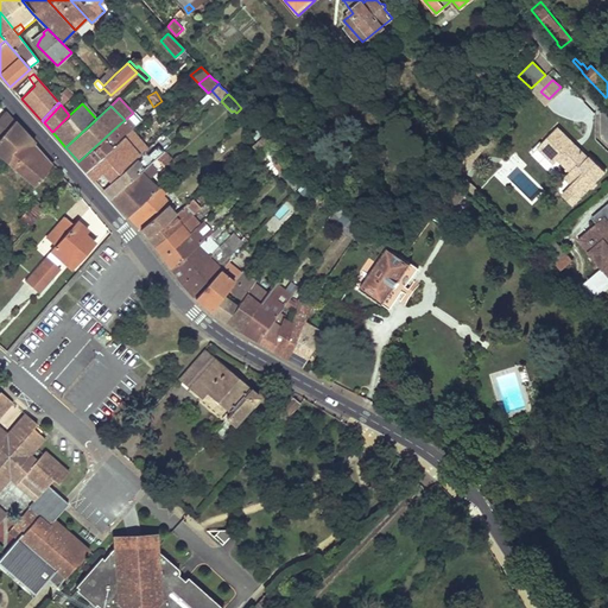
[(35,144),(30,138),(6,113),(0,119),(0,156),(8,163),(10,160),(11,160),(11,159),(11,158),(12,153),(12,152),(13,151),(13,150),(14,149),(16,147),(17,146),(18,145),(19,145),(20,145),(27,145),(35,144)]
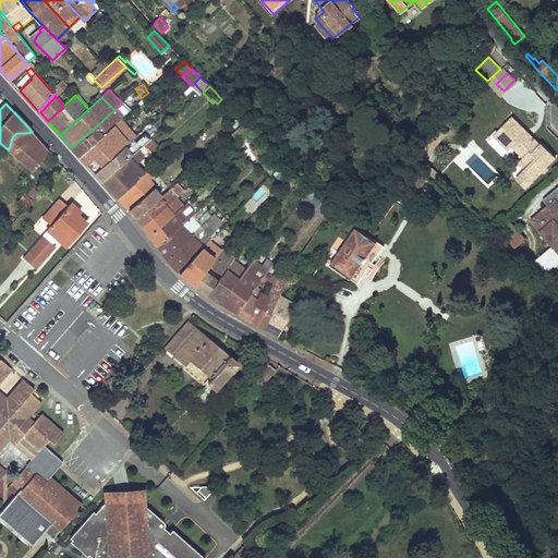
[(117,108),(114,110),(110,113),(72,148),(71,149),(79,157),(112,125),(123,116),(117,108)]
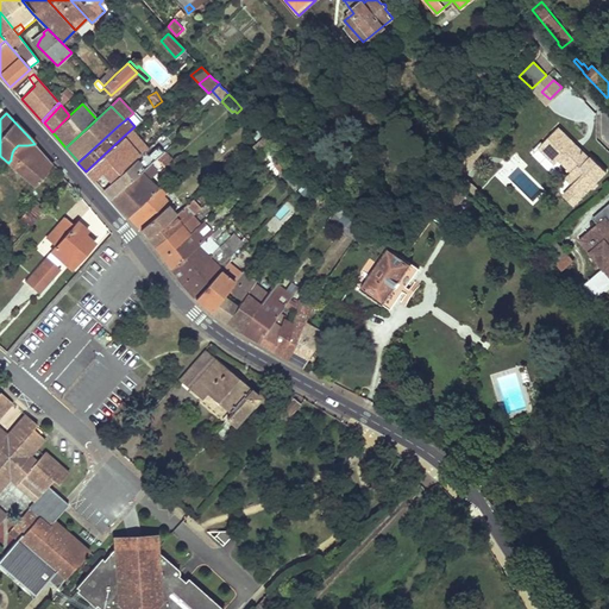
[(541,143),(533,150),(535,152),(540,148),(548,156),(556,163),(560,159),(572,173),(566,177),(573,186),(564,195),(573,206),(607,173),(590,157),(589,158),(579,149),(576,152),(571,148),(575,144),(559,129),(542,144),(541,143)]
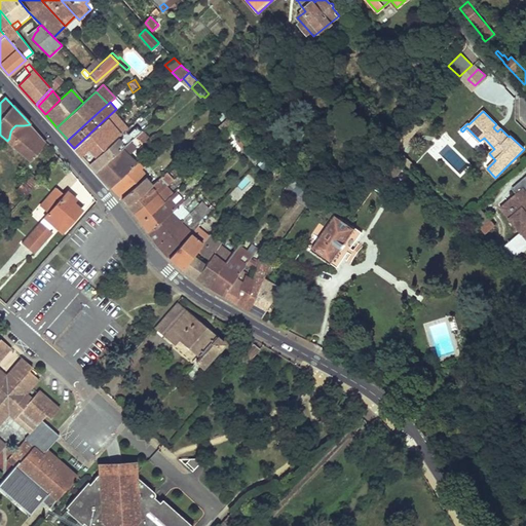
[(223,122),(227,119),(223,113),(218,118),(223,122)]
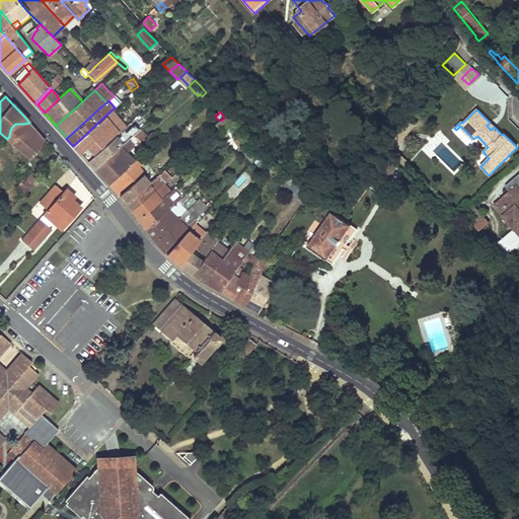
[(223,132),(228,127),(233,123),(227,116),(224,118),(220,121),(216,124),(223,132)]
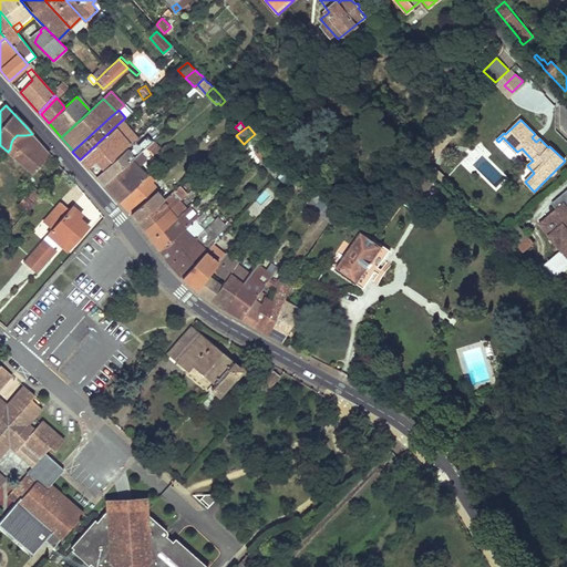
[(122,136),(114,127),(80,160),(88,167),(99,157),(122,136)]
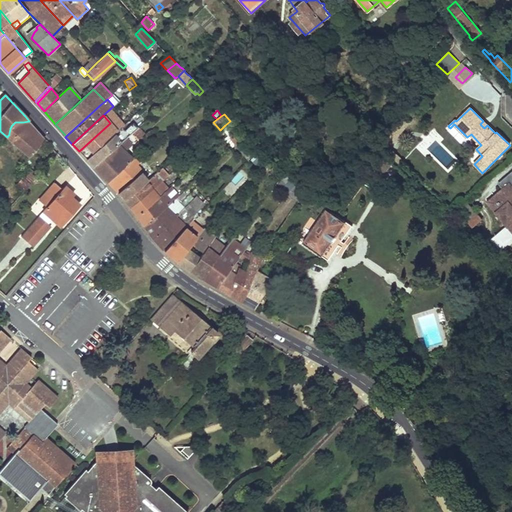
[(398,138),(408,124),(403,119),(393,133),(398,138)]
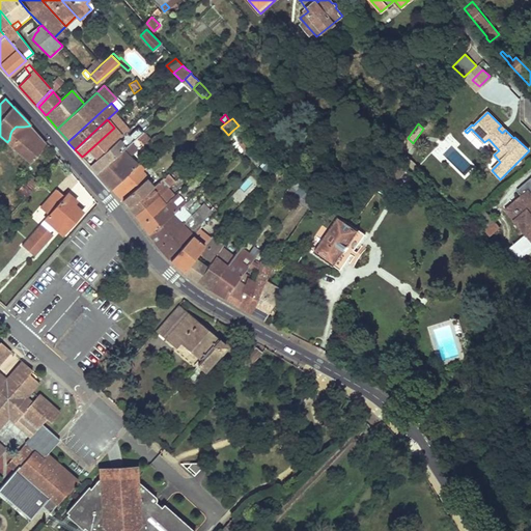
[(8,140),(7,142),(30,162),(47,143),(30,126),(24,127),(18,127),(17,127),(16,127),(15,128),(14,129),(12,130),(11,131),(11,132),(10,133),(10,134),(9,138),(9,139),(9,140),(8,140)]
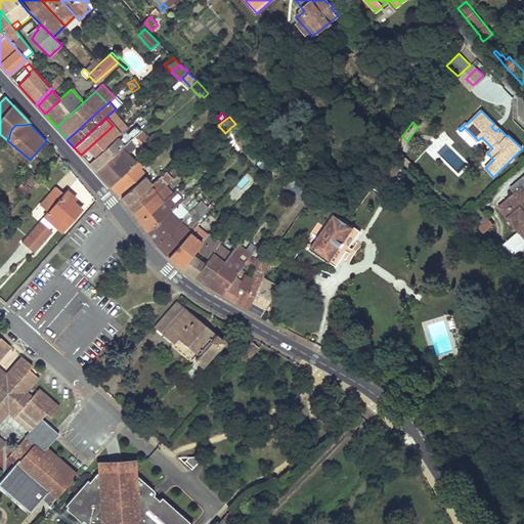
[(120,134),(113,126),(91,145),(98,154),(120,134)]
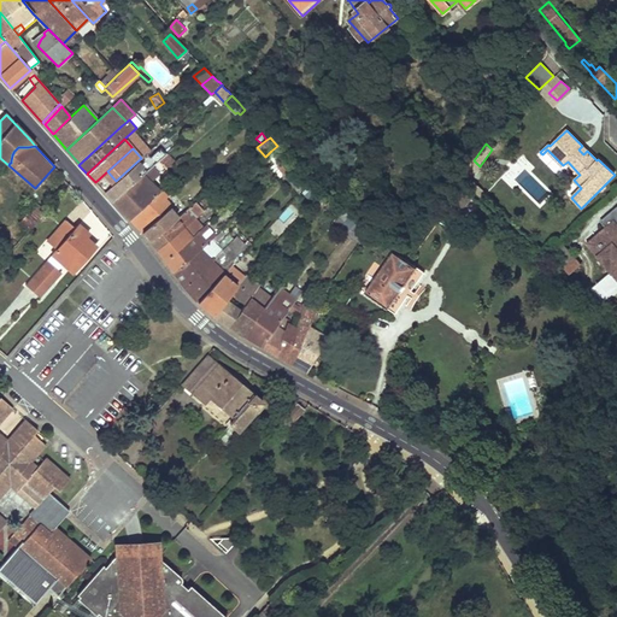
[(542,154),(551,163),(556,158),(547,150),(542,154)]
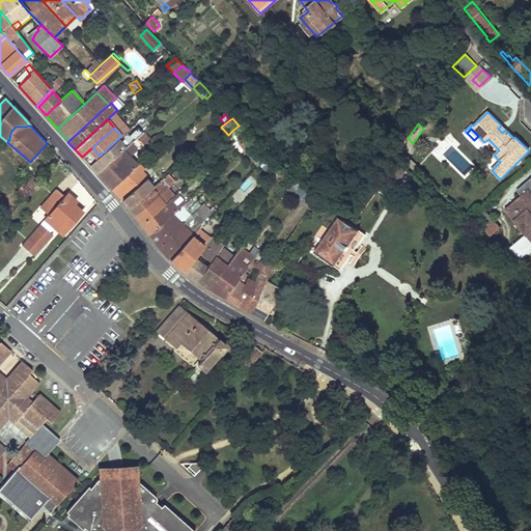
[(124,133),(121,136),(100,156),(89,165),(98,173),(132,143),(133,142),(124,133)]
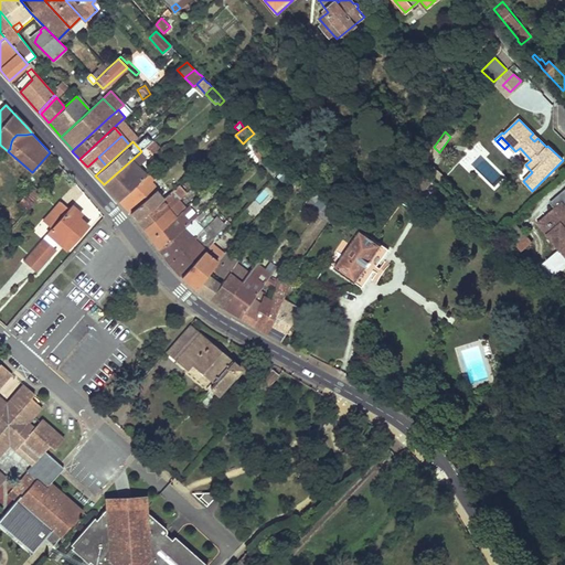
[(257,146),(265,155),(267,152),(270,150),(263,141),(257,146)]
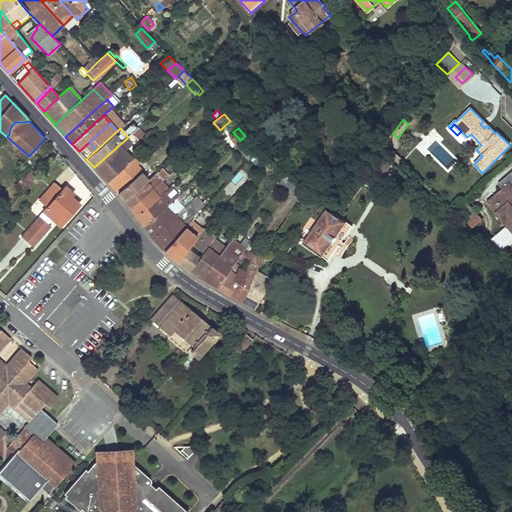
[(396,161),(400,158),(390,148),(398,138),(393,133),(382,147),(396,161)]
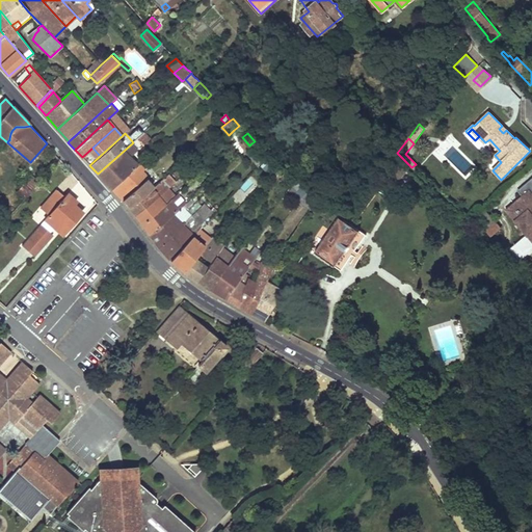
[(255,141),(251,143),(258,150),(261,147),(255,141)]
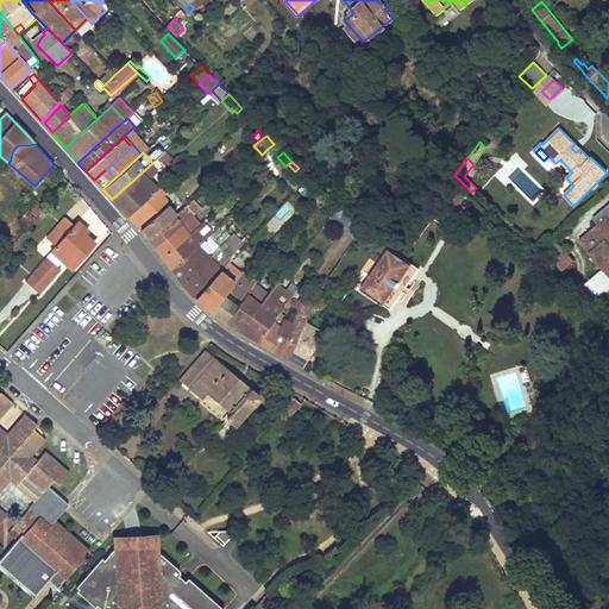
[(157,170),(151,164),(112,199),(126,214),(127,215),(157,188),(162,183),(158,180),(154,184),(148,179),(157,170)]
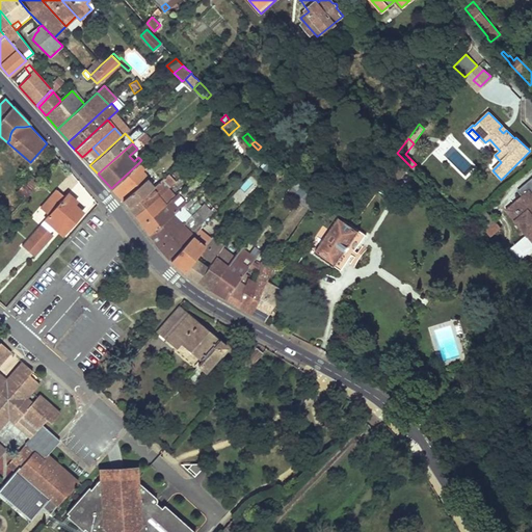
[(256,156),(263,163),(270,156),(263,150),(256,156)]
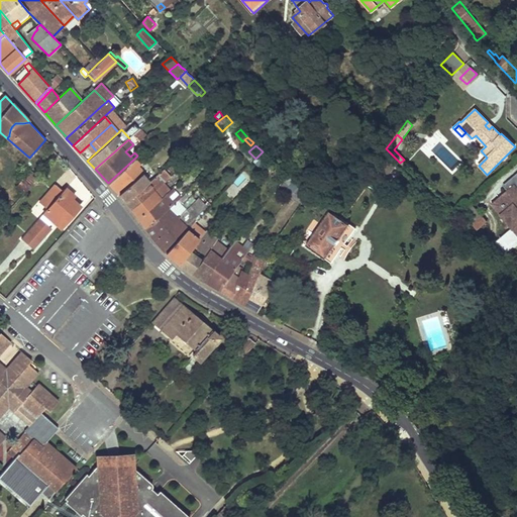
[(263,151),(255,159),(251,162),(261,170),(268,163),(271,160),(263,151)]
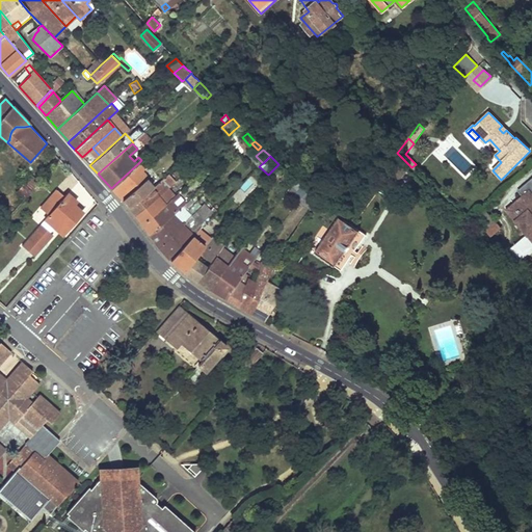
[(141,170),(137,164),(111,188),(115,193),(116,194),(132,179),(140,171),(141,170)]
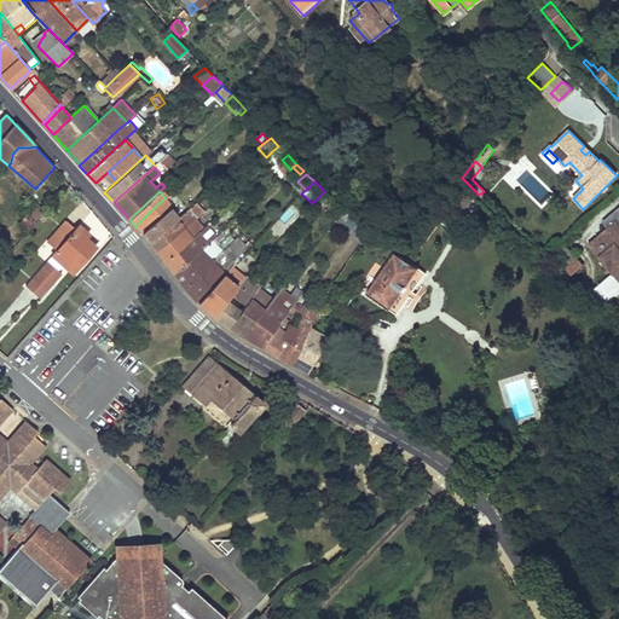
[(327,208),(330,204),(320,195),(312,203),(311,204),(318,210),(323,204),(327,208)]
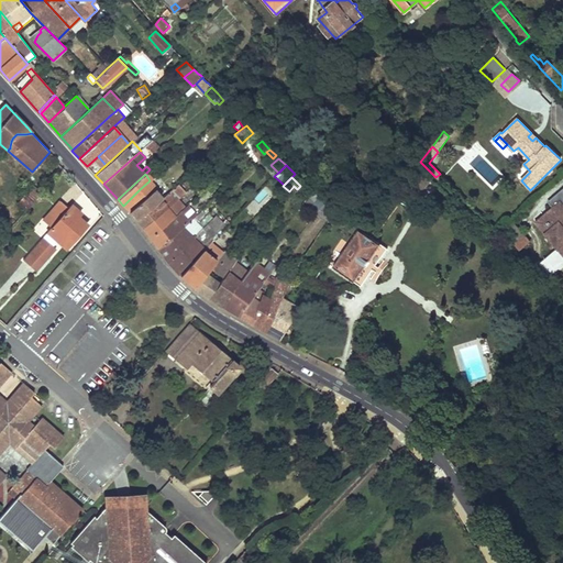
[(154,190),(155,189),(148,181),(140,189),(123,206),(129,211),(130,212),(154,190)]
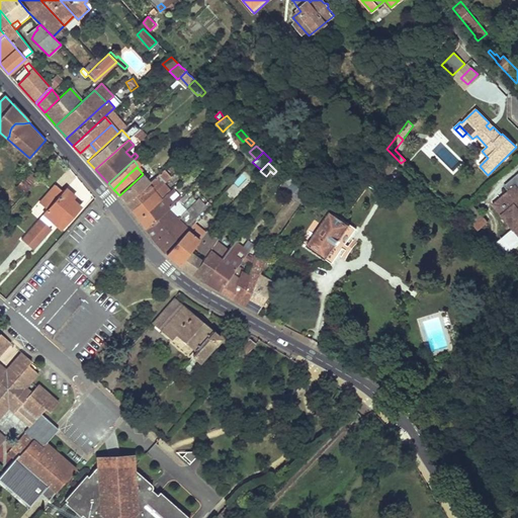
[(164,170),(148,183),(125,202),(128,206),(132,210),(162,184),(170,177),(164,170)]
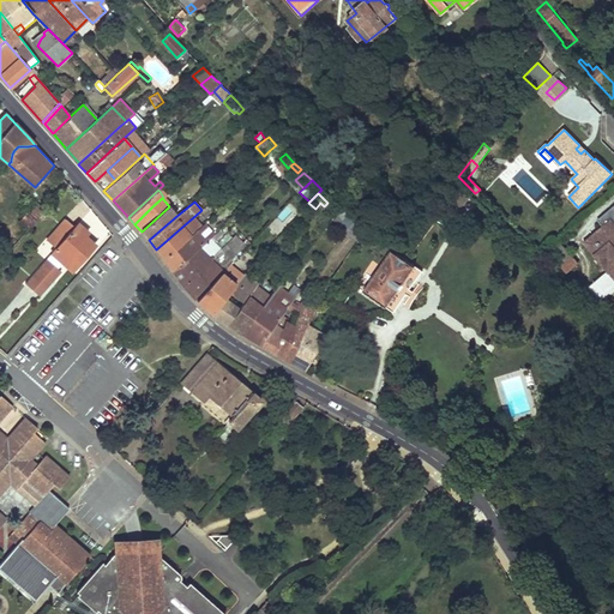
[(20,218),(31,227),(46,211),(35,203),(20,218)]
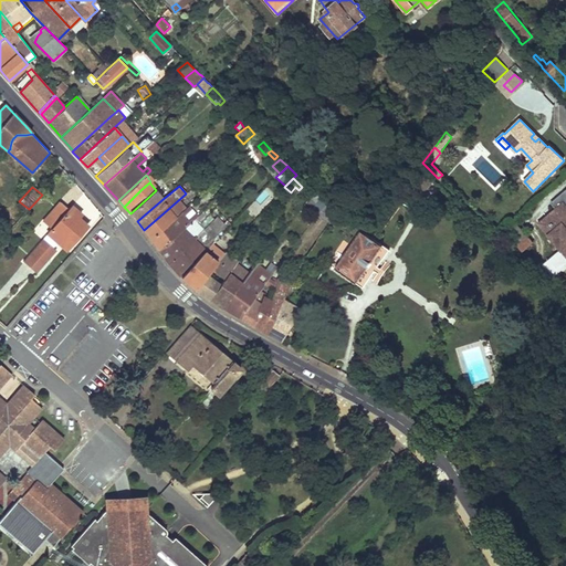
[(161,200),(155,191),(130,213),(134,217),(136,220),(137,221),(161,200)]
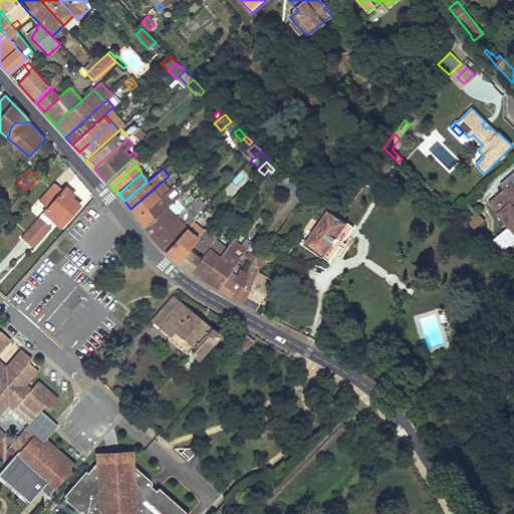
[(276,187),(287,196),(292,191),(296,185),(289,179),(286,176),(276,187)]
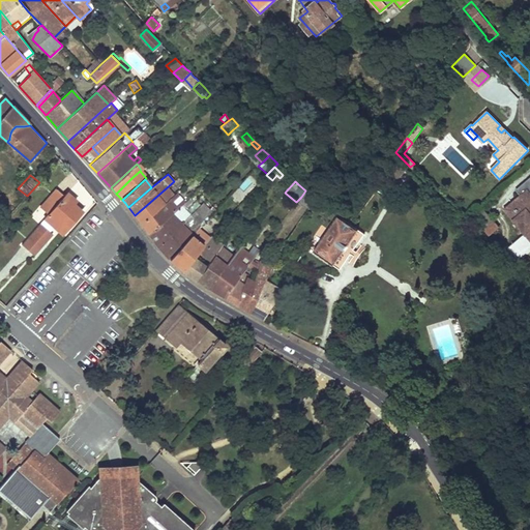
[(173,196),(166,188),(135,215),(139,222),(141,224),(170,199),(173,196)]
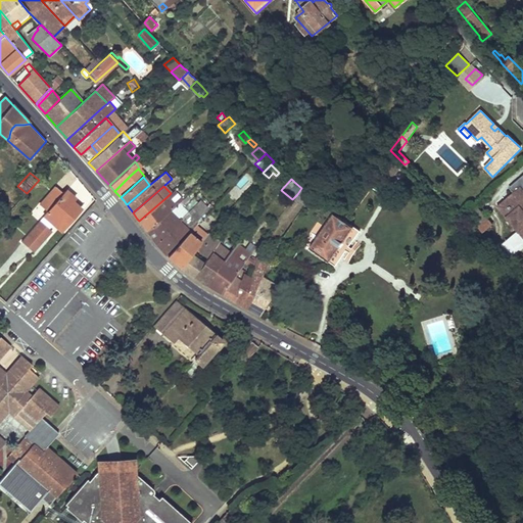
[(45,199),(53,205),(63,194),(55,187),(45,199)]
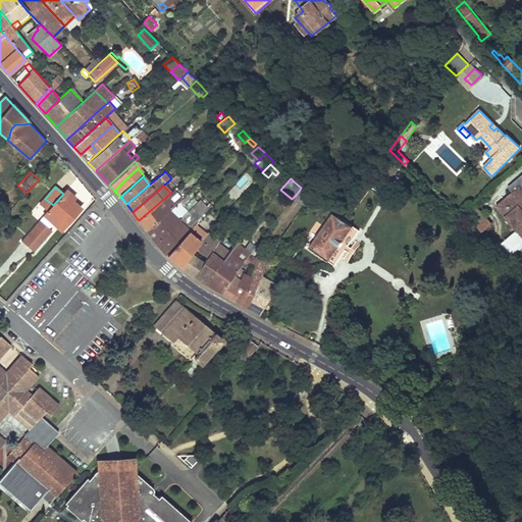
[(521,235),(521,190),(520,187),(498,205),(521,235)]
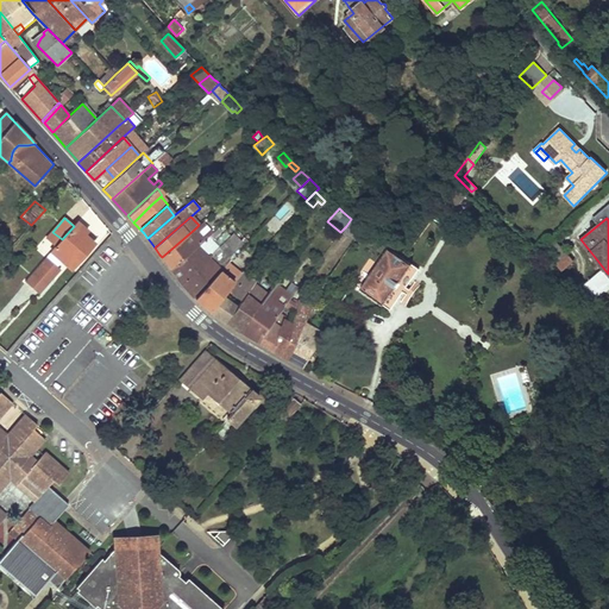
[(363,227),(351,219),(346,226),(358,234),(363,227)]
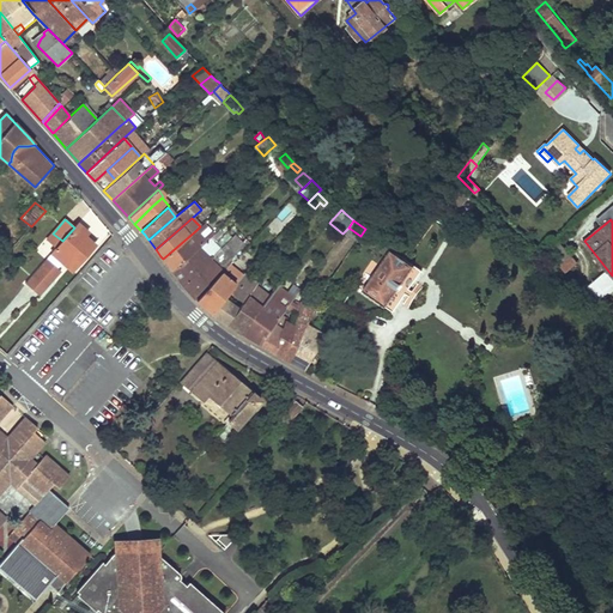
[(74,228),(84,236),(87,232),(77,224),(74,228)]
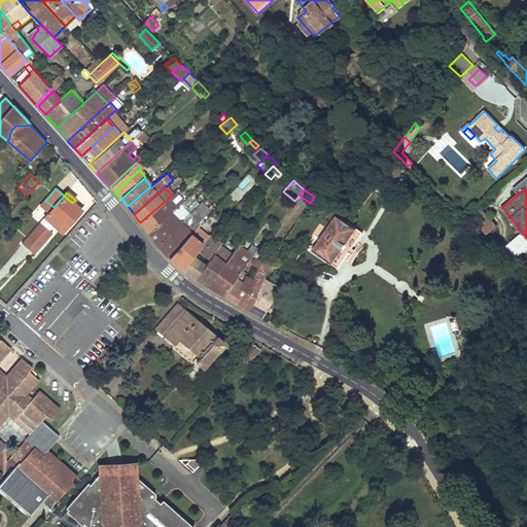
[(54,207),(47,214),(65,230),(81,211),(72,203),(64,196),(54,207)]
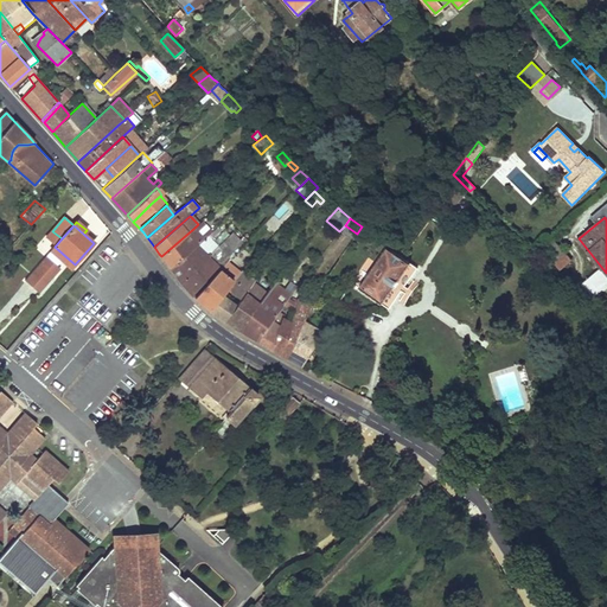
[(346,235),(352,240),(357,234),(345,225),(339,231),(346,236),(346,235)]
